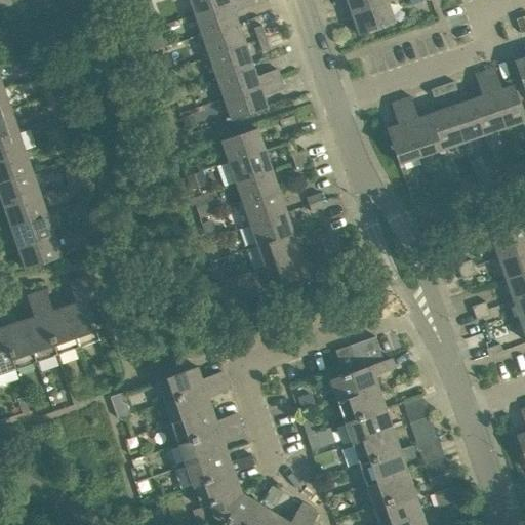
[(189,0),(194,14),(235,0),(189,0)]
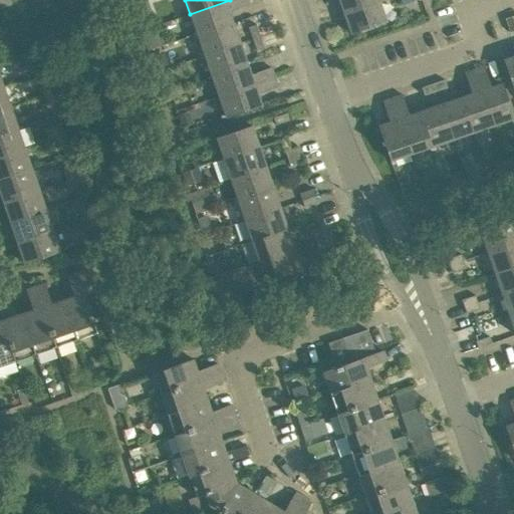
[(249,5),(246,0),(230,0),(190,14),(197,35),(232,22),(229,12),(249,5)]
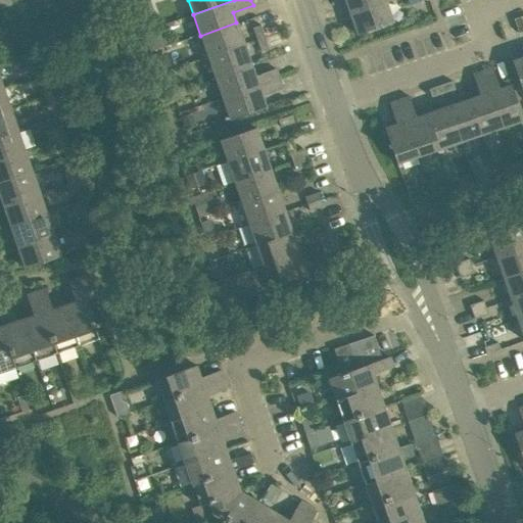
[(384,0),(344,0),(349,12),(385,0),(384,0)]
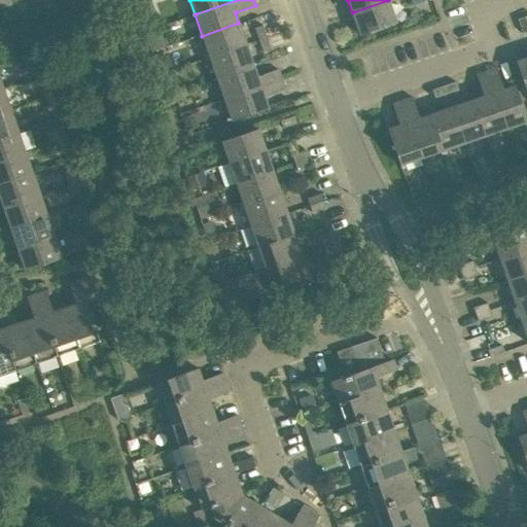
[(388,0),(352,12),(359,35),(395,23),(388,0)]
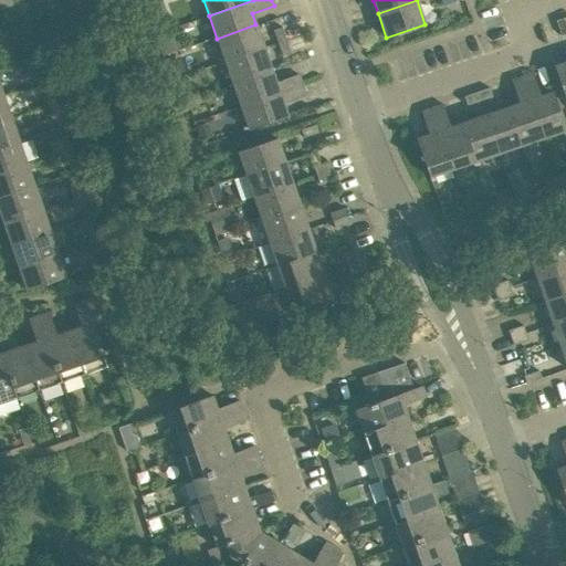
[(161,10),(159,1),(145,6),(147,11),(148,14),(161,10)]
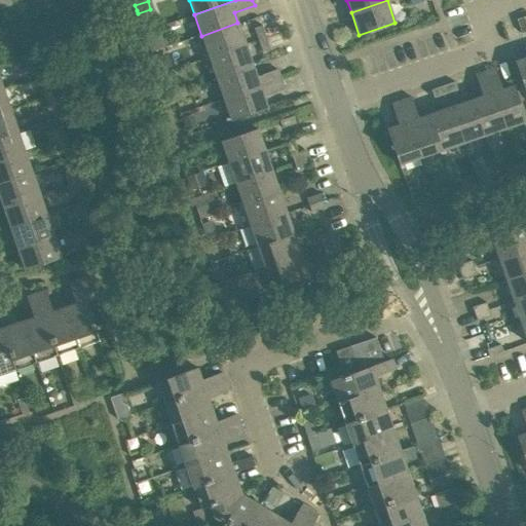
[(525,31),(525,25),(523,16),(516,20),(521,33),(525,31)]
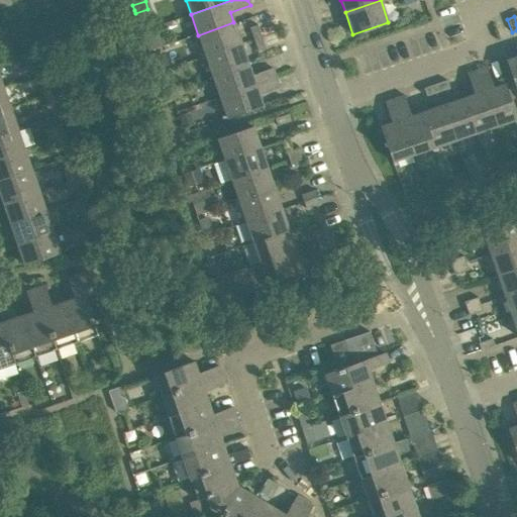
[(233,22),(198,35),(206,56),(240,43),(233,22)]
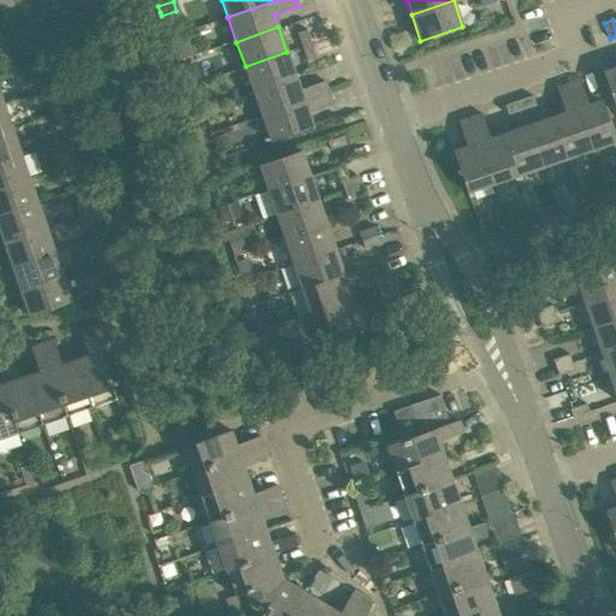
[(302,47),(312,43),(307,29),(297,33),(302,47)]
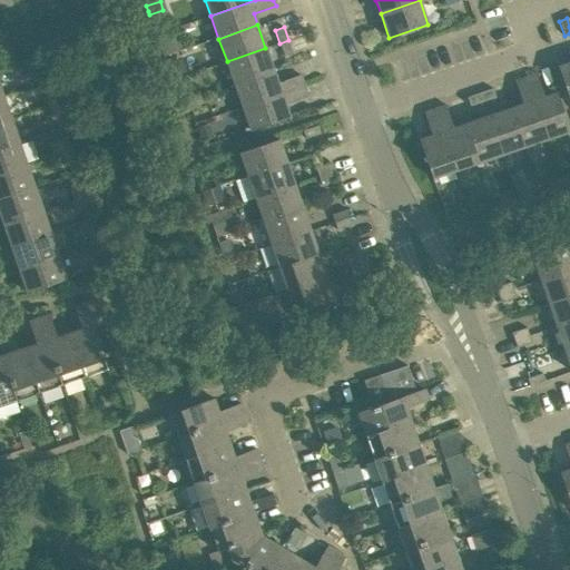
[(293,52),(288,40),(279,43),(284,56),(293,52)]
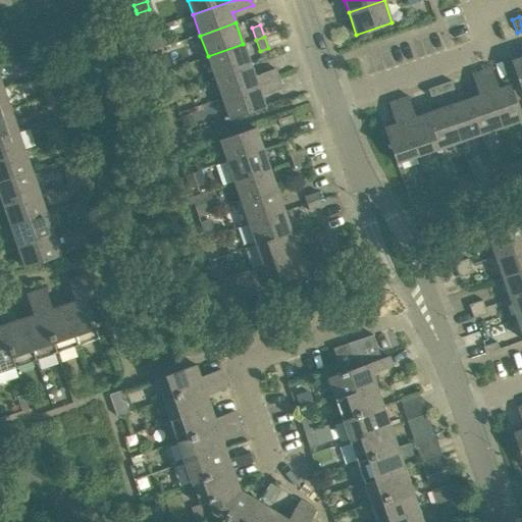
[(251,64),(243,44),(208,56),(215,76),(251,64)]
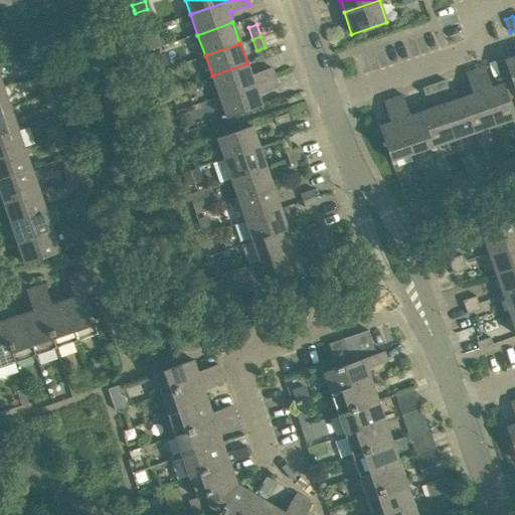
[(39,63),(35,51),(27,54),(31,66),(39,63)]
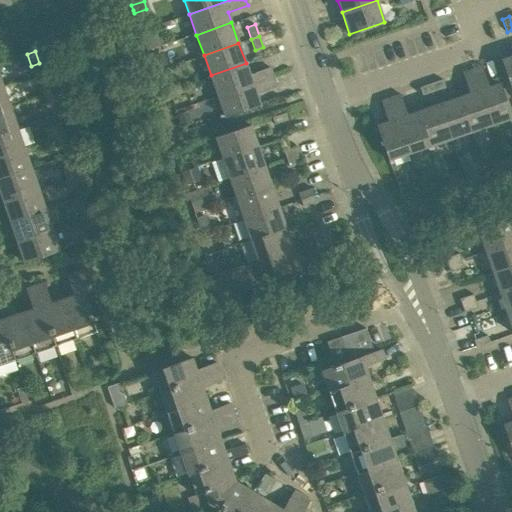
[(511,55),(501,60),(511,92),(511,55)]
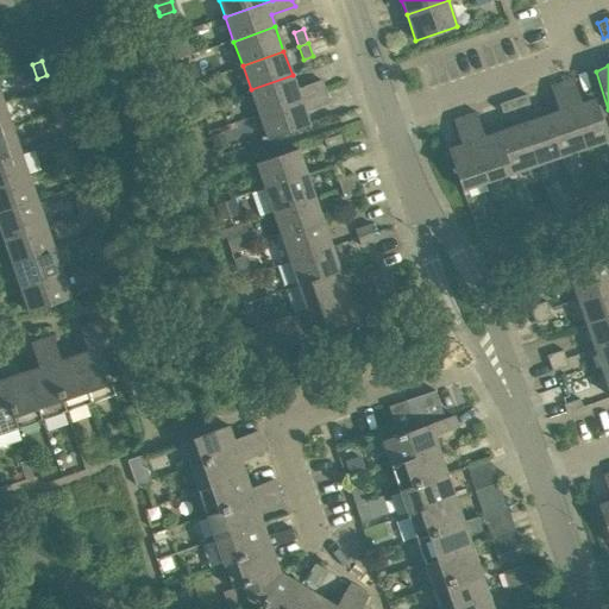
[(293,75),(251,89),(259,114),(324,92),(320,81),(297,89),(293,75)]
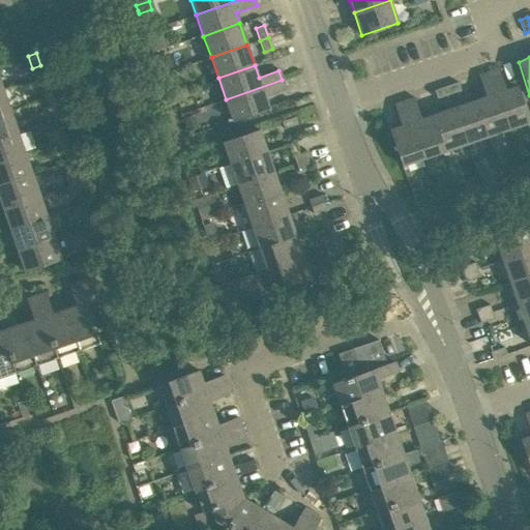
[(498,68),(489,72),(508,129),(529,122),(518,86),(505,90),(498,68)]
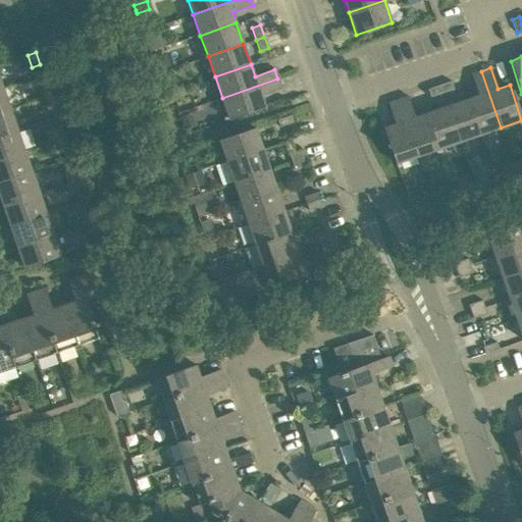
[(478,95),(467,99),(479,135),(501,127),(481,71),(471,74),(478,95)]
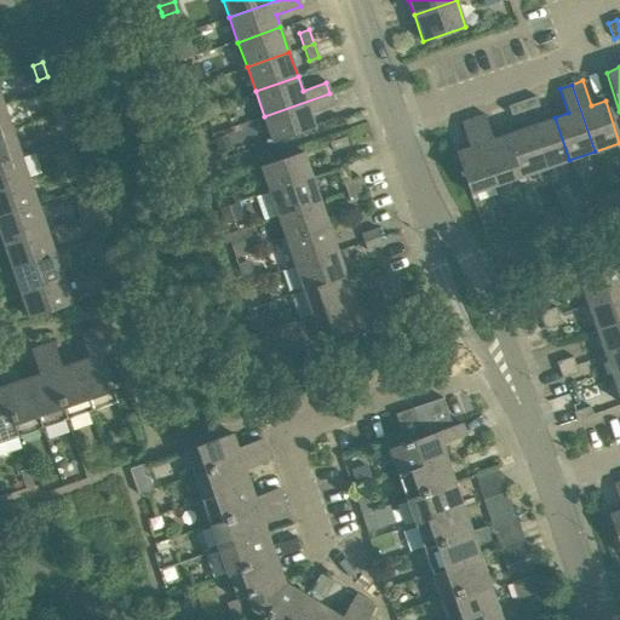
[(334,105),(329,93),(264,116),(273,142),(315,126),(311,114),(334,105)]
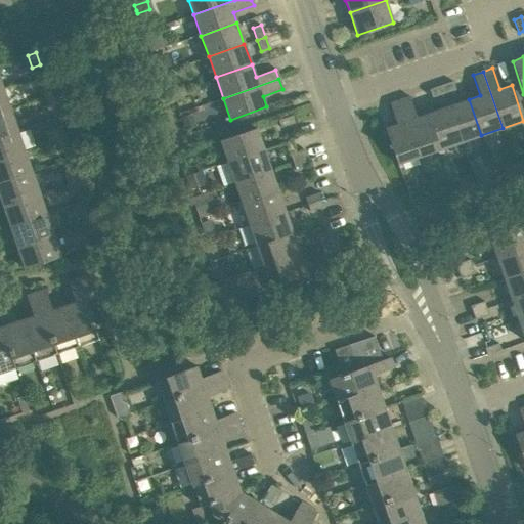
[(452,81),(441,85),(444,93),(455,89),(452,81)]
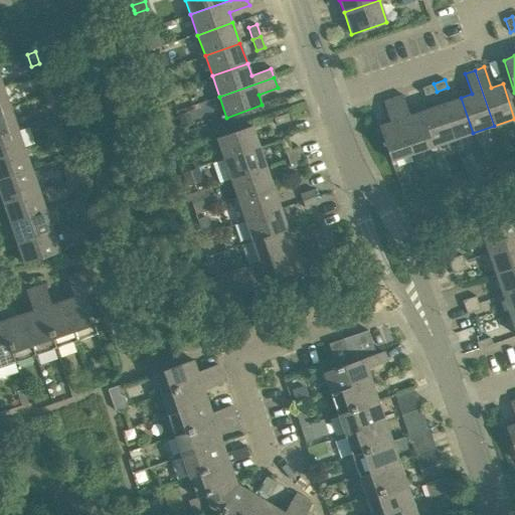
[(42,97),(50,94),(46,81),(38,84),(42,97)]
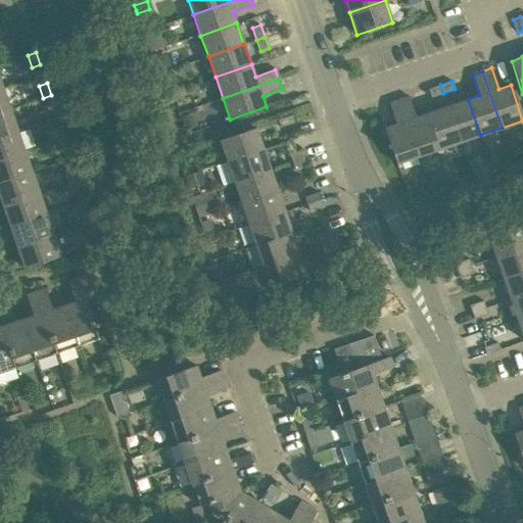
[(443,93),(440,85),(428,89),(431,97),(443,93)]
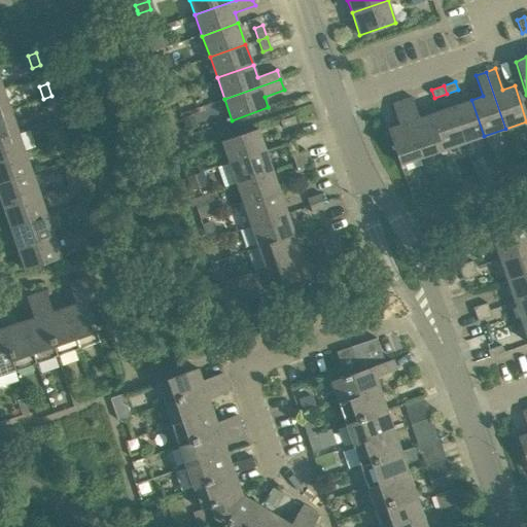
[(3,90),(0,90),(0,113),(10,110),(3,90)]
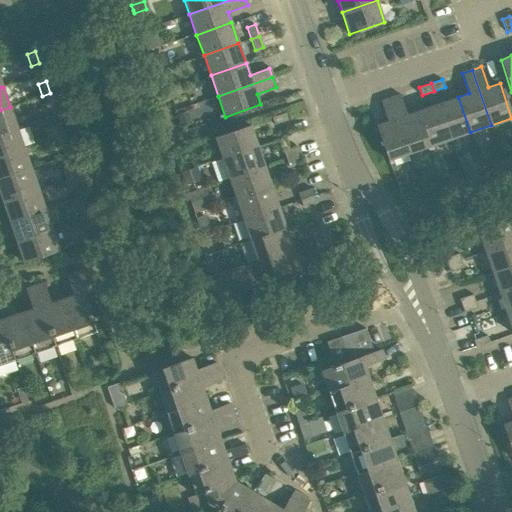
[(50,93),(42,96),(46,108),(54,105),(50,93)]
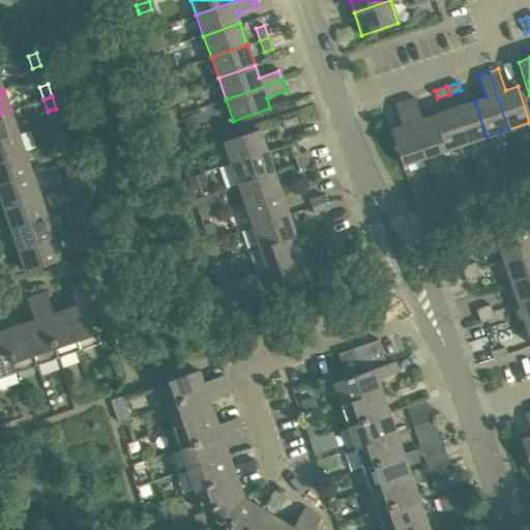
[(182,104),(185,116),(214,110),(212,97),(182,104)]
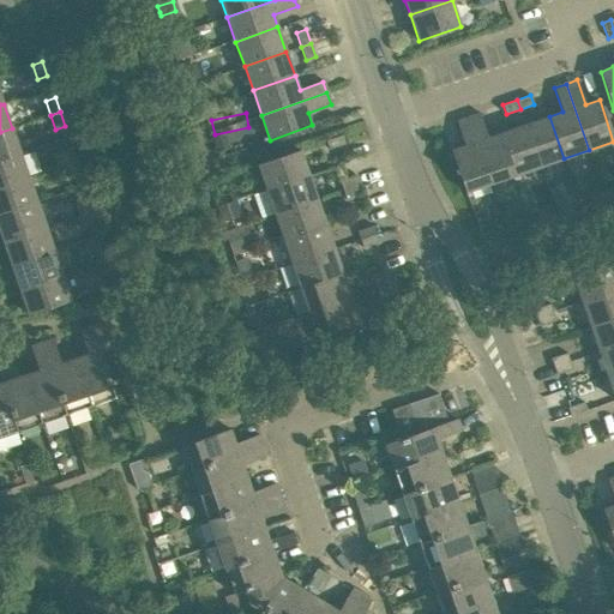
[(480,113),(468,116),(491,184),(516,175),(500,133),(488,138),(480,113)]
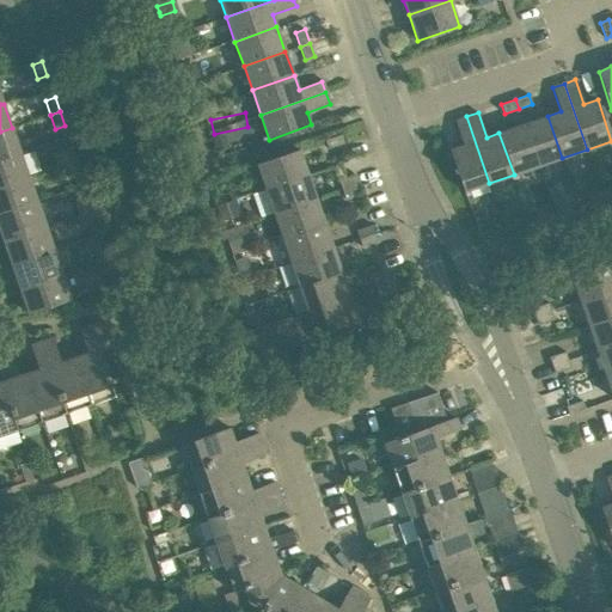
[(489,183),(466,116),(456,121),(464,145),(450,150),(464,191),(489,183)]
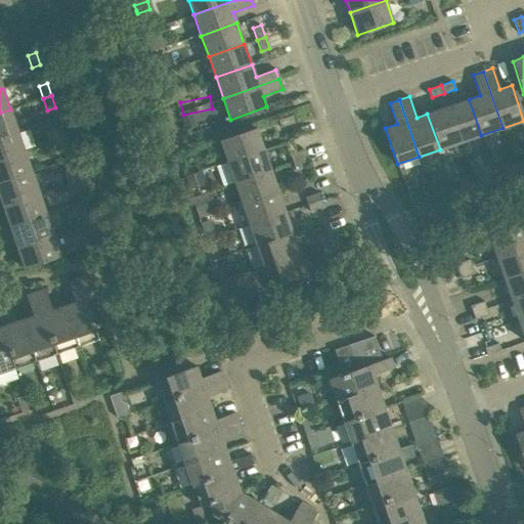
[(481,135),(469,99),(448,106),(461,142),(481,135)]
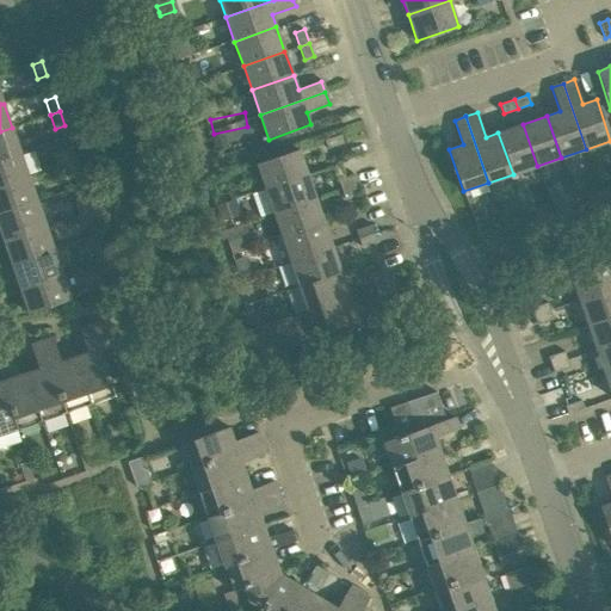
[(537,166),(523,124),(498,133),(513,174),(537,166)]
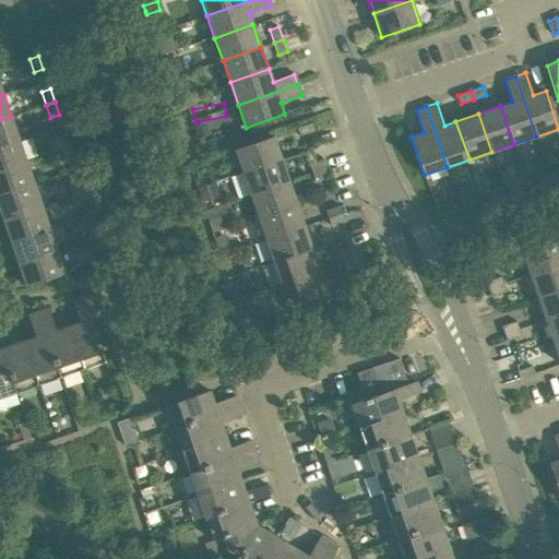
[(11,117),(0,120),(0,145),(19,140),(11,117)]
